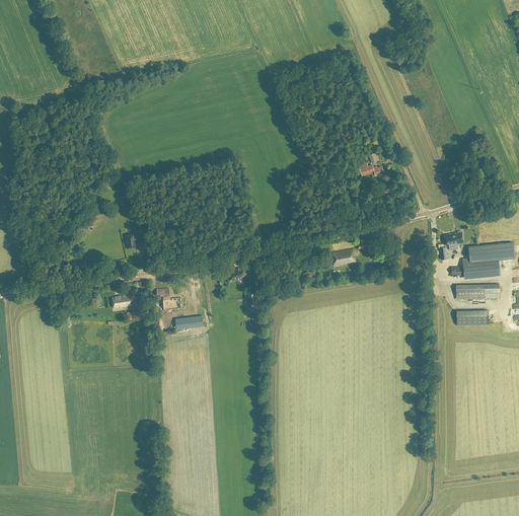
[(370,157),(378,154),(376,149),(369,152),(370,157)]
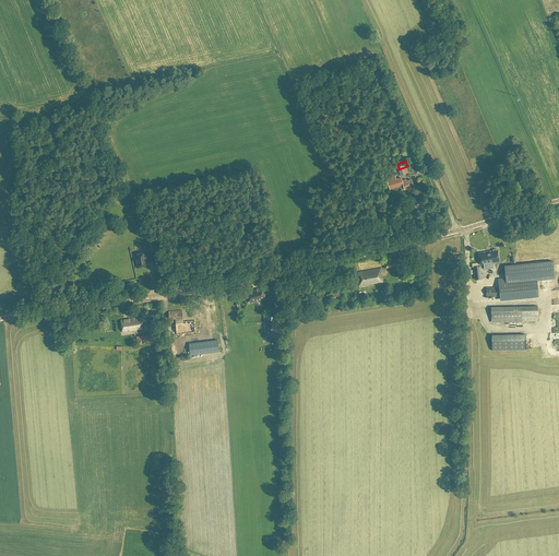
[(405,187),(407,186),(408,187),(409,188),(412,187),(412,186),(412,185),(414,185),(411,176),(406,178),(405,176),(402,177),(401,174),(396,176),(395,173),(387,176),(390,187),(403,182),(405,187)]
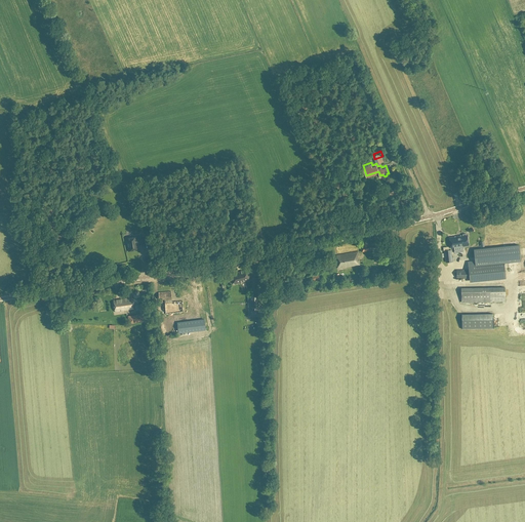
[(451,245),(469,242),(467,232),(449,235),(451,245)]
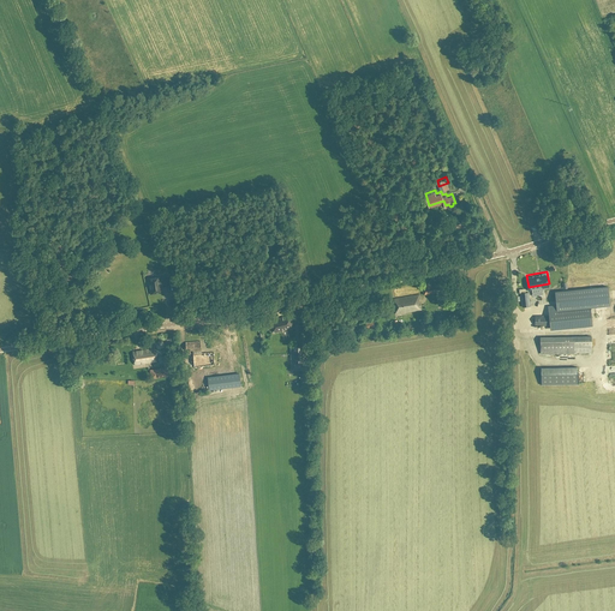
[(148,276),(150,292),(156,291),(156,288),(161,287),(161,282),(163,282),(163,283),(169,282),(168,273),(162,274),(162,275),(160,275),(148,276)]
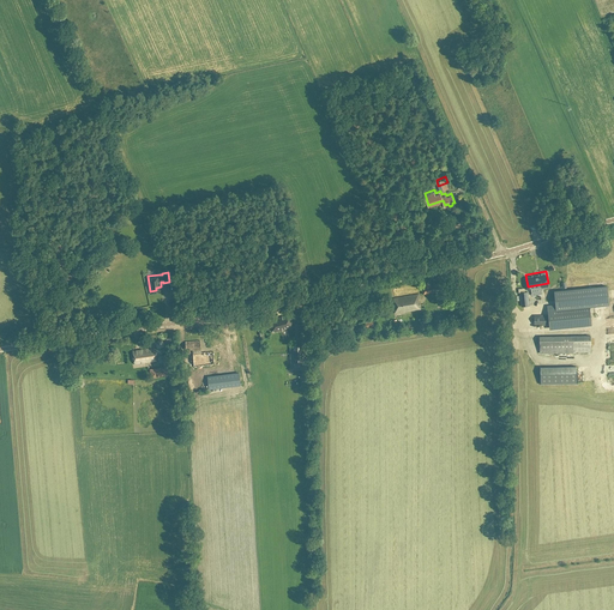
[(428,281),(428,279),(421,281),(422,291),(441,288),(440,279),(428,281)]
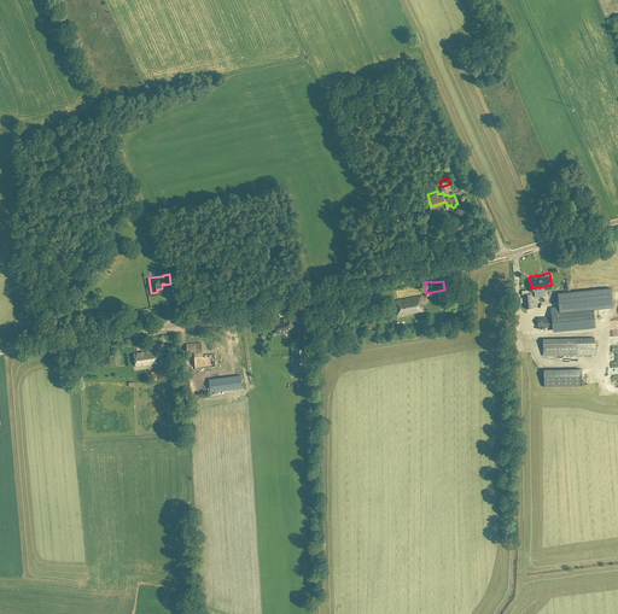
[(551,305),(552,315),(552,325),(552,328),(594,325),(593,308),(612,305),(610,286),(558,291),(559,305),(551,305)]
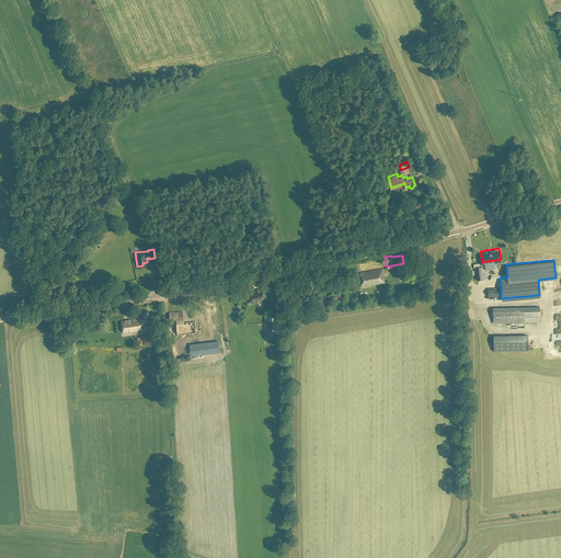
[(384,271),(382,266),(359,271),(362,284),(385,281),(384,275),(382,275),(381,271),(384,271)]
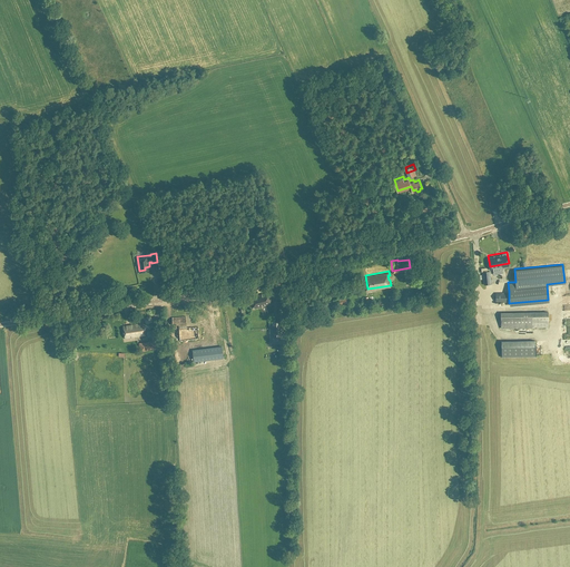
[(269,290),(252,294),(254,305),(273,301),(272,296),(269,297),(268,295),(271,293),(269,290)]
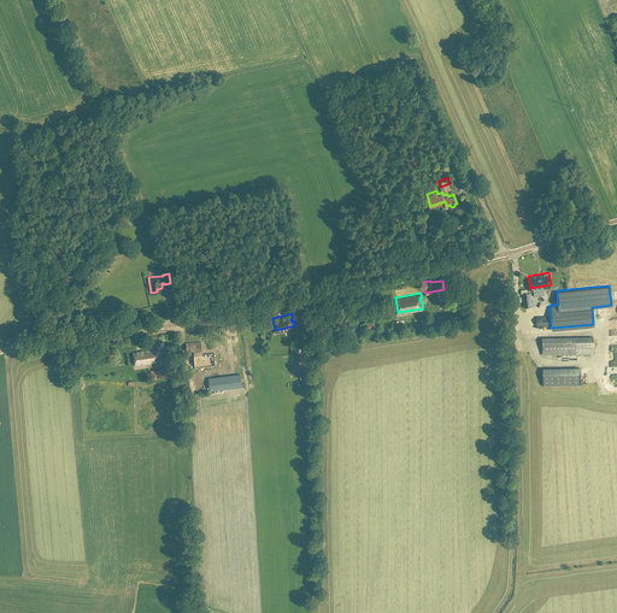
[(542,352),(576,351),(593,351),(593,335),(541,336),(542,352)]
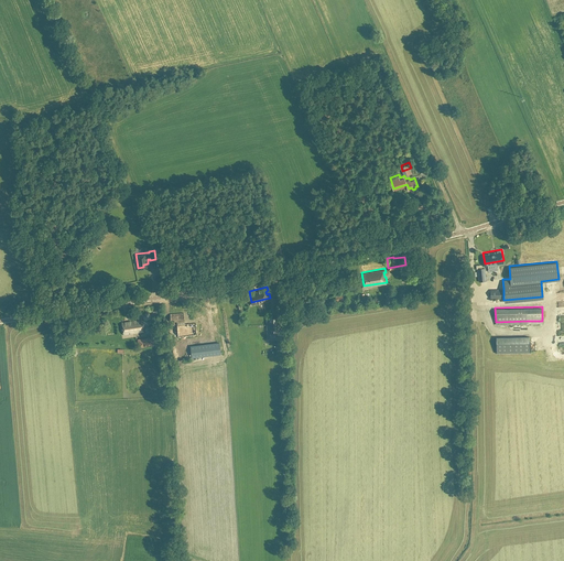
[(183,311),(170,312),(171,319),(176,319),(179,334),(196,333),(195,321),(185,322),(185,317),(184,317),(183,311)]
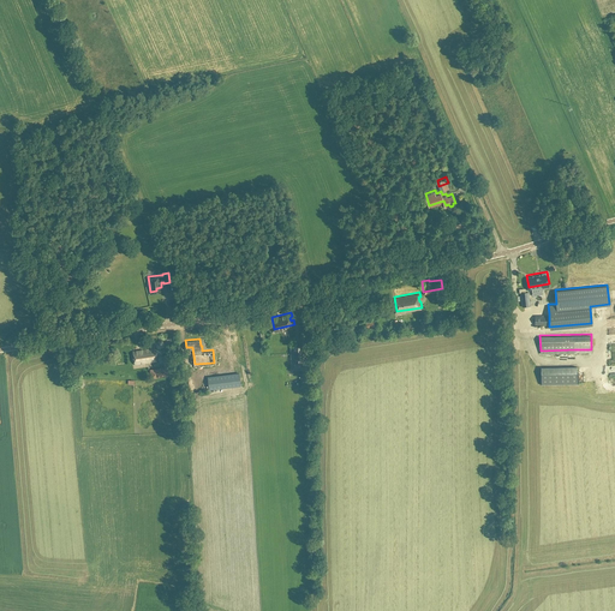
[(135,361),(155,359),(155,354),(154,353),(153,352),(154,351),(154,346),(132,349),(135,361)]
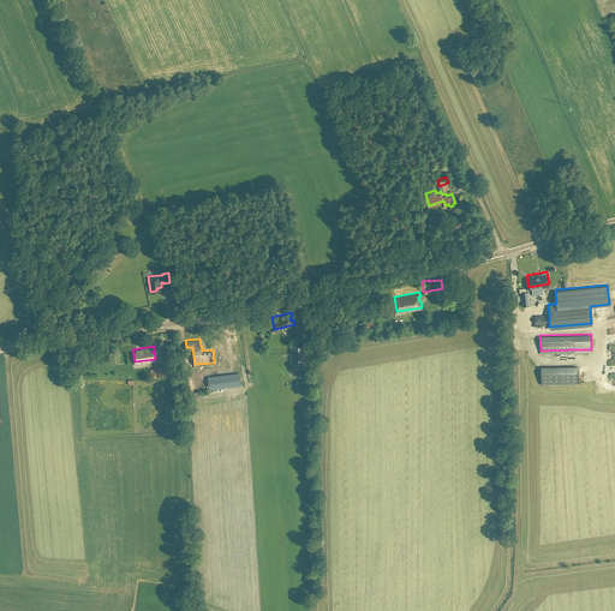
[(155,366),(150,366),(151,375),(156,375),(175,372),(173,352),(163,353),(165,365),(155,366)]
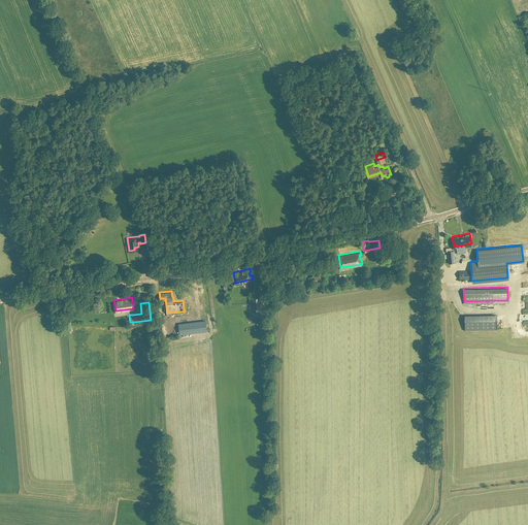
[(495,327),(494,313),(464,314),(464,328),(495,327)]
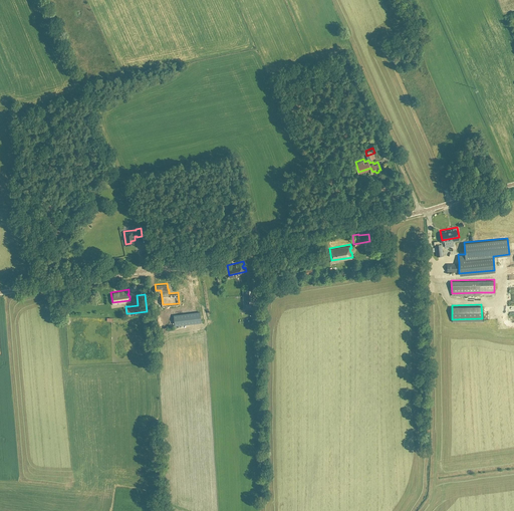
[(200,309),(174,312),(175,324),(202,320),(200,309)]
